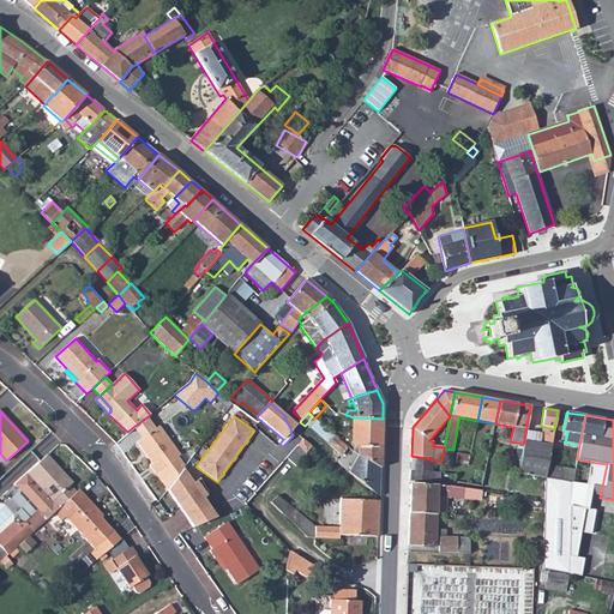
[(296,425),(286,416),(284,417),(292,431),(296,425)]
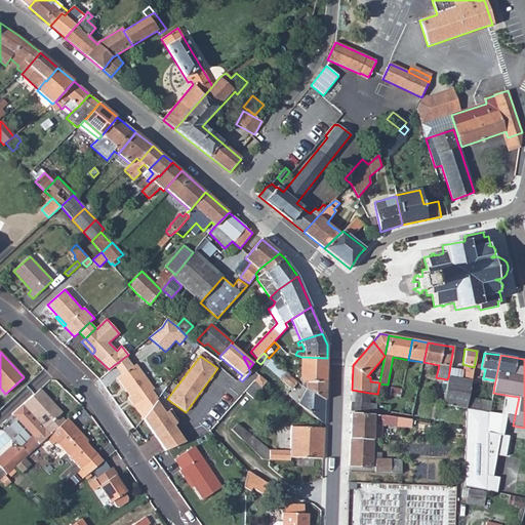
[(263,362),(281,379),(286,373),(269,358),(267,356),(263,362)]
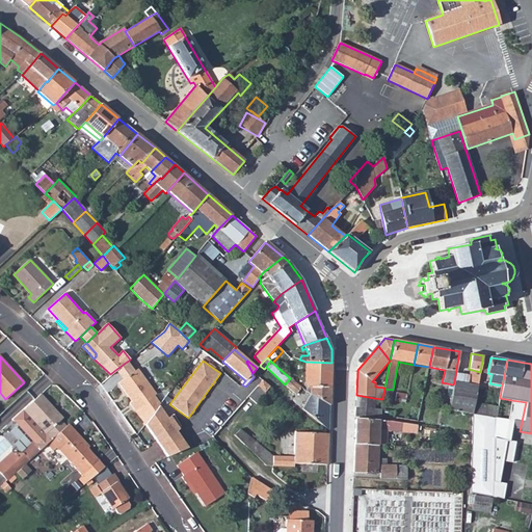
[(123,380),(118,383),(132,402),(130,403),(134,409),(136,408),(147,422),(159,406),(160,404),(154,396),(156,395),(137,369),(134,371),(127,362),(115,370),(123,380)]
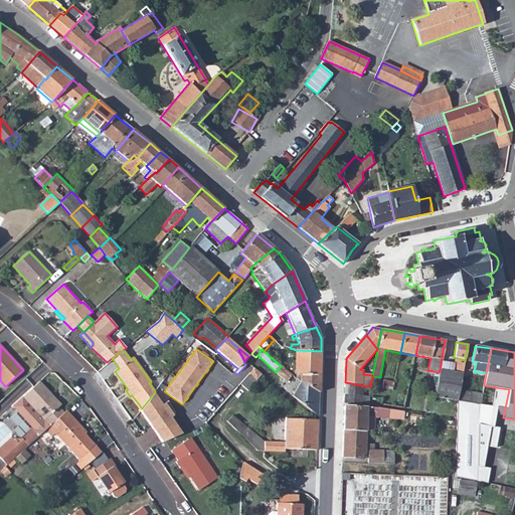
[(319,392),(321,351),(296,350),(295,373),(297,375),(302,375),(300,382),(319,392)]
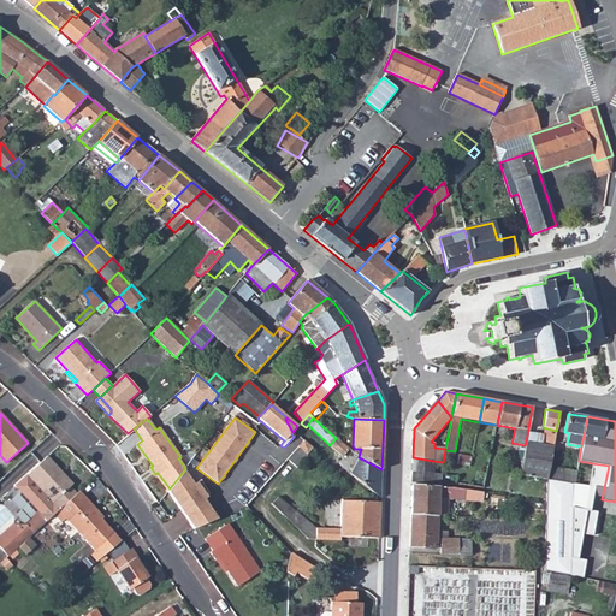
[(349,450),(336,438),(330,445),(343,457),(349,450)]
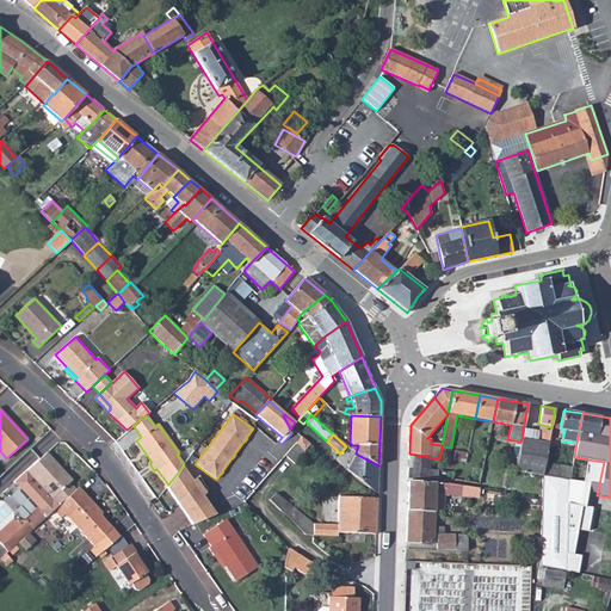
[(304,452),(310,444),(302,437),(296,444),(296,445),(304,452)]
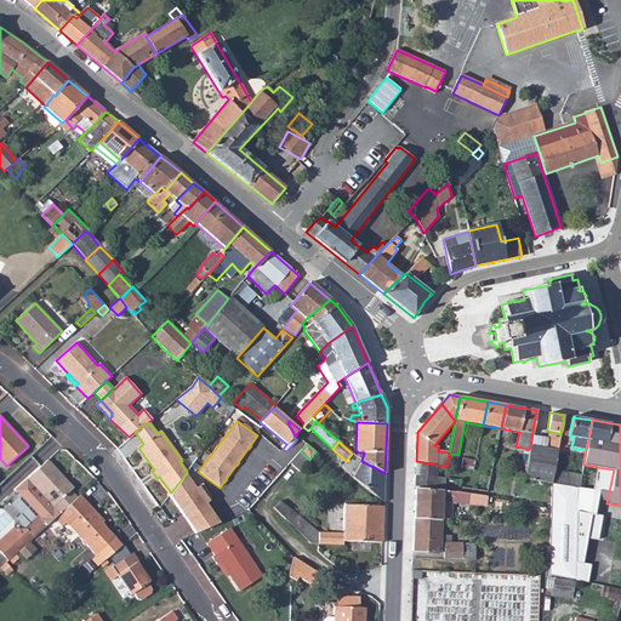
[(554,471),(558,450),(530,446),(529,449),(524,479),(552,484),(554,471)]
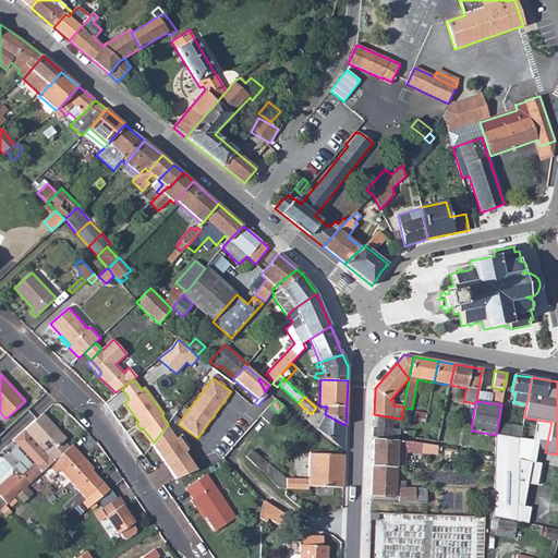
[(269,424),(279,413),(278,413),(270,407),(262,416),(269,424)]
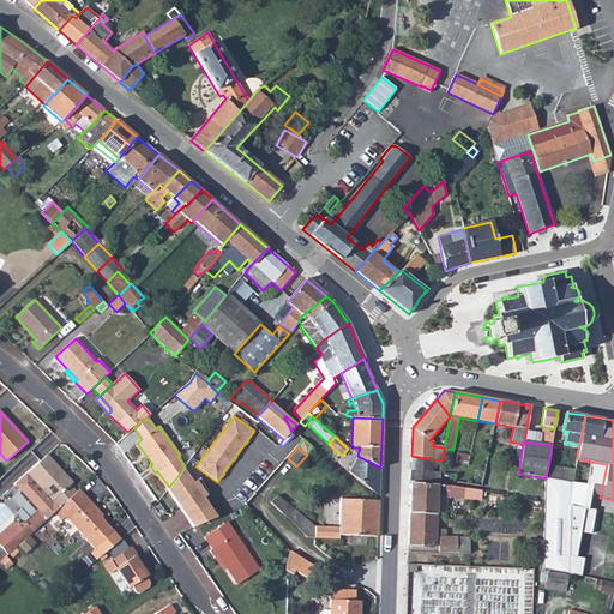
[(469,465),(470,456),(458,453),(456,463),(469,465)]
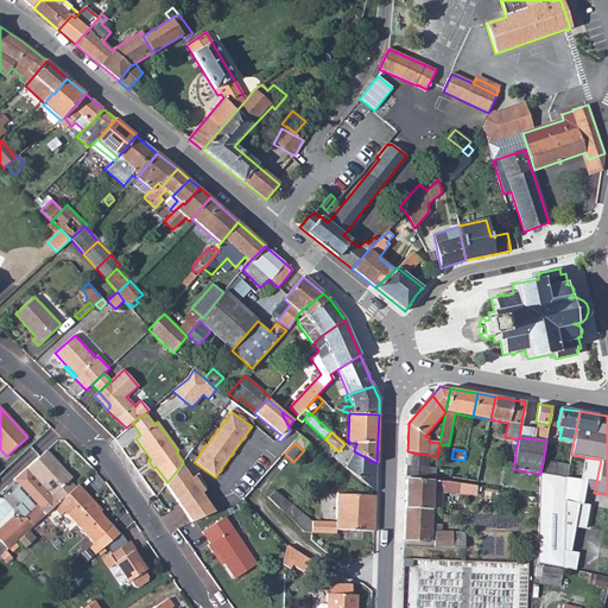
[(54,507),(76,487),(69,481),(59,470),(63,468),(48,450),(14,480),(38,505),(39,507),(1,543),(8,550),(19,539),(26,532),(54,507)]
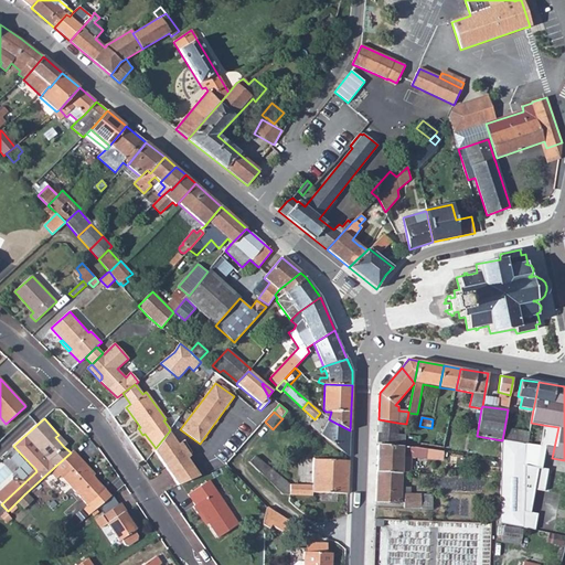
[(329,419),(321,435),(348,457),(349,457),(350,430),(329,419)]
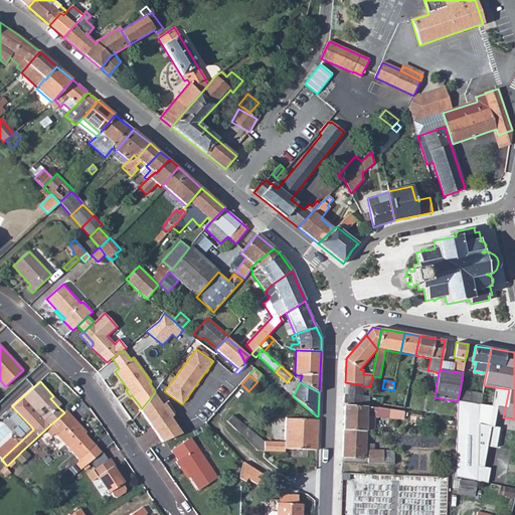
[(345,394),(362,396),(362,385),(345,382),(345,394)]
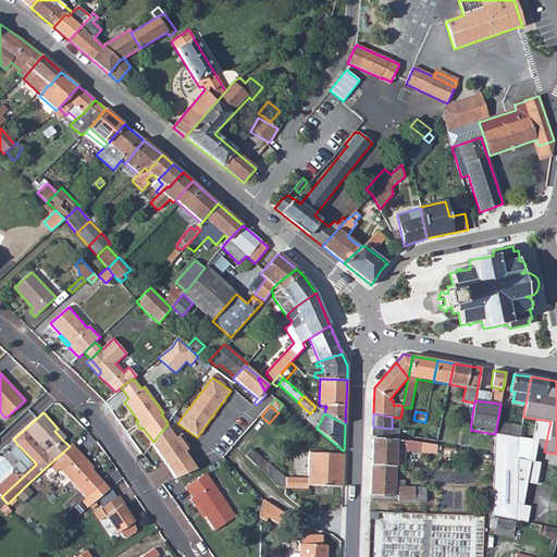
[(517,437),(495,434),(493,515),(527,523),(530,507),(521,505),(527,483),(536,485),(541,463),(532,462),(534,449),(544,452),(551,421),(535,419),(530,440),(517,437)]
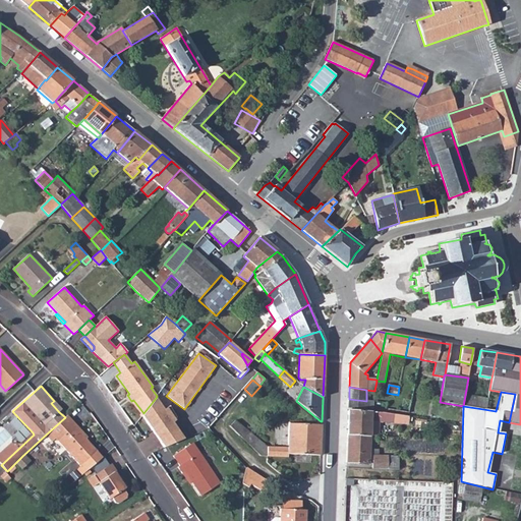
[(465,395),(463,406),(483,409),(485,398),(465,395)]
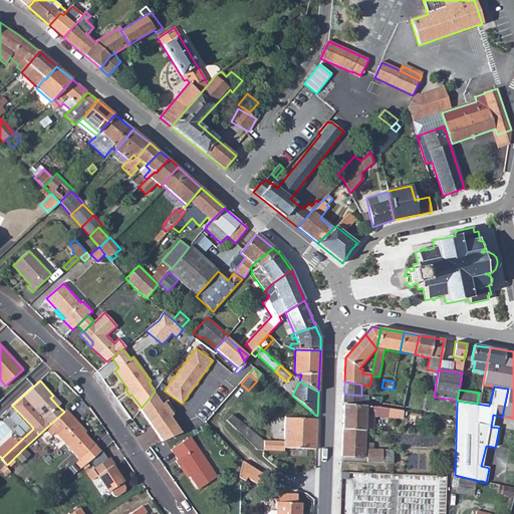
[(142,408),(141,411),(162,442),(181,434),(171,418),(173,416),(172,414),(175,413),(167,401),(162,405),(154,393),(142,408)]
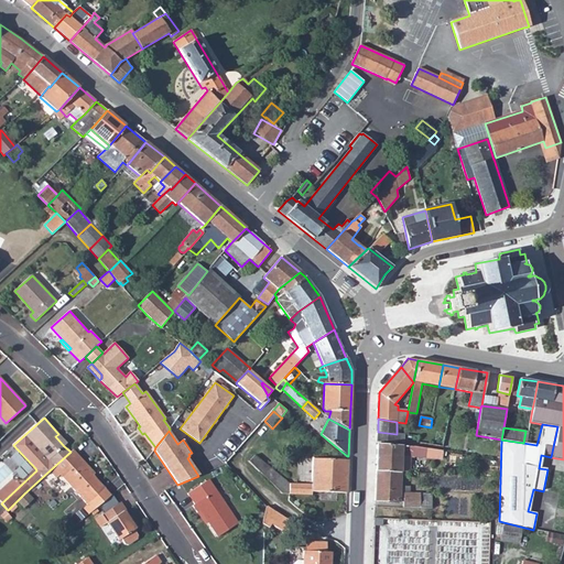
[(377,444),(403,446),(403,434),(397,434),(378,432),(377,444)]
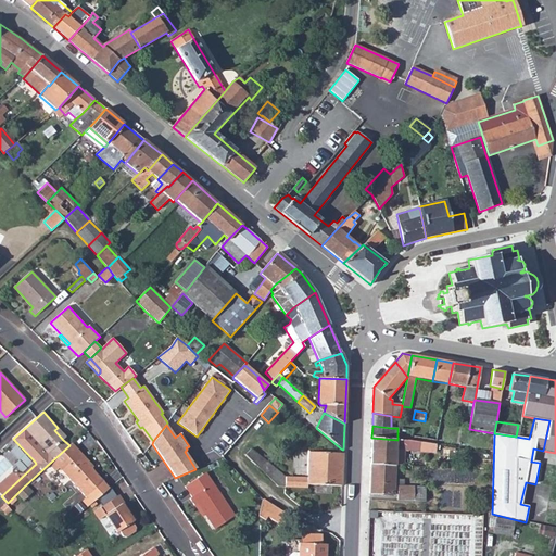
[(63,440),(66,438),(58,428),(54,430),(63,440)]
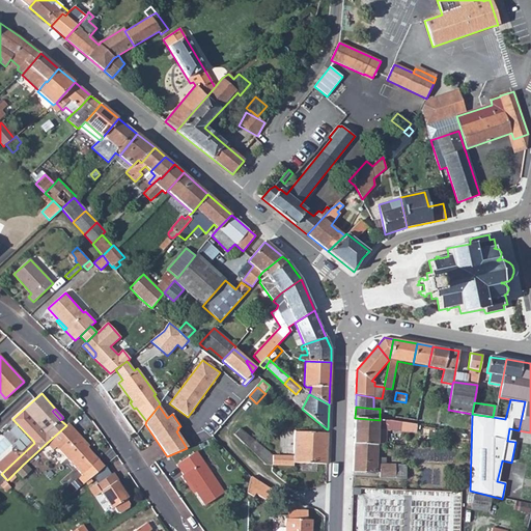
[(380,420),(355,418),(354,444),(378,445),(385,445),(386,430),(416,432),(416,428),(420,428),(420,425),(389,421),(380,420)]
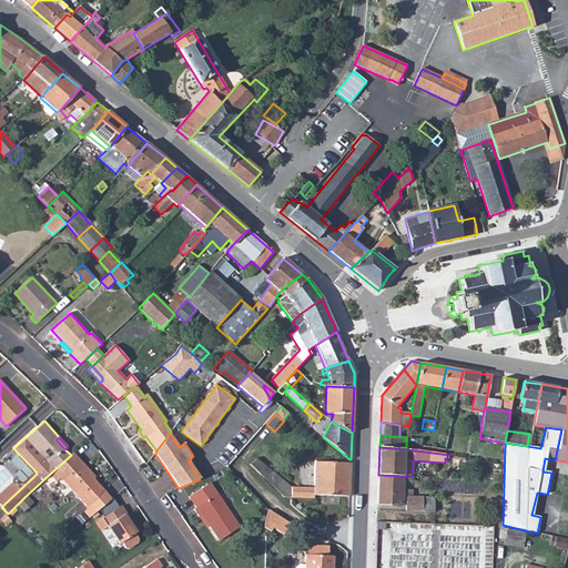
[(71,455),(50,474),(57,482),(61,478),(88,508),(105,493),(90,476),(92,474),(73,453),(71,455)]
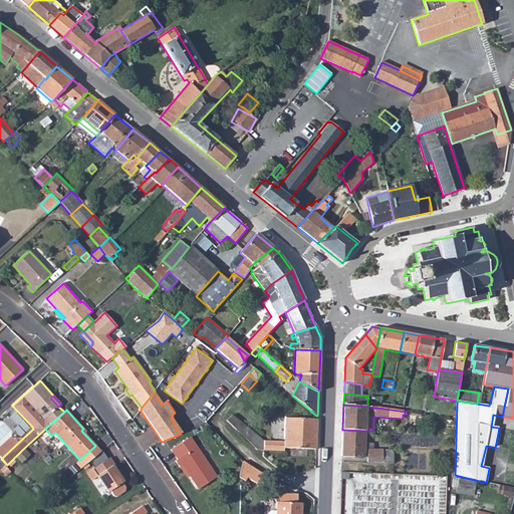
[(256,450),(263,451),(264,441),(234,413),(226,421),(256,450)]
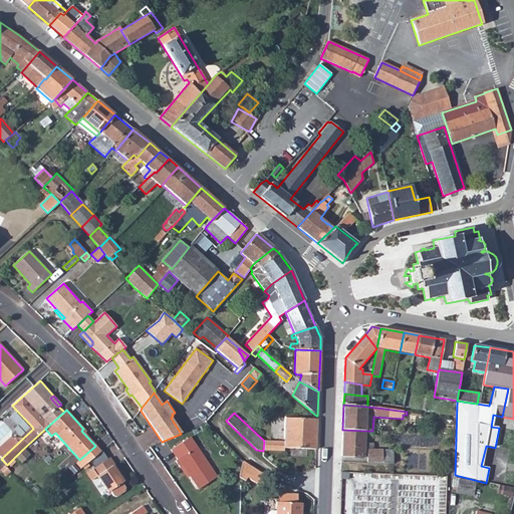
[(284,451),(284,448),(316,450),(317,420),(285,418),(284,442),(264,441),(263,451),(284,451)]
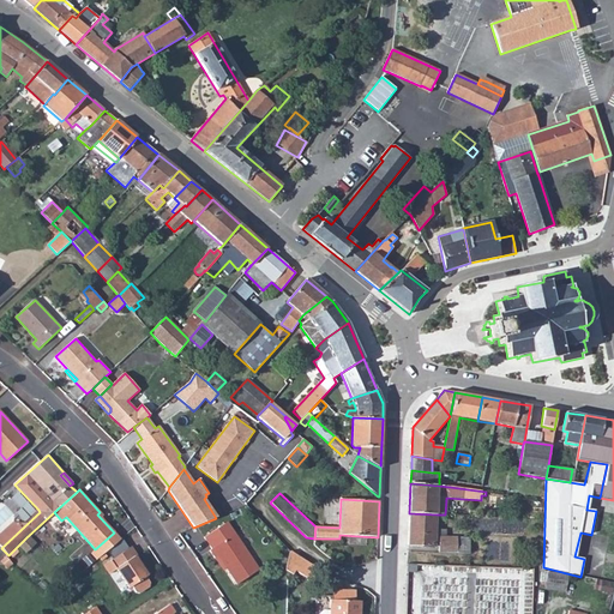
[(0,535),(0,546),(1,548),(40,512),(38,510),(23,524),(13,524),(0,535)]
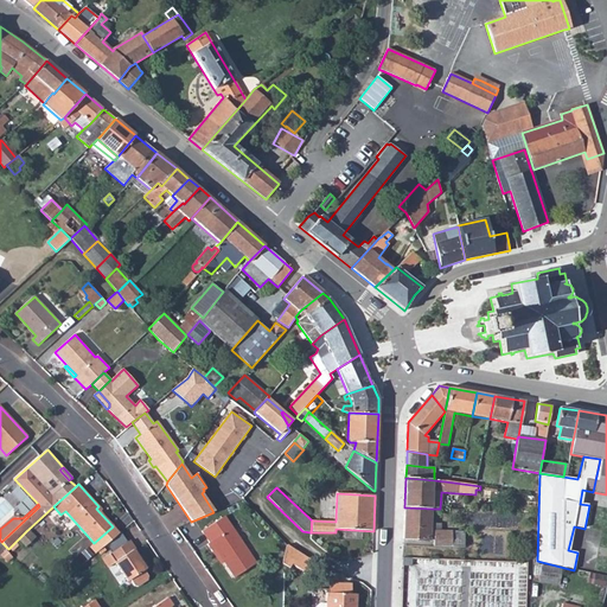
[(430,534),(432,509),(404,508),(403,540),(430,541),(430,534)]
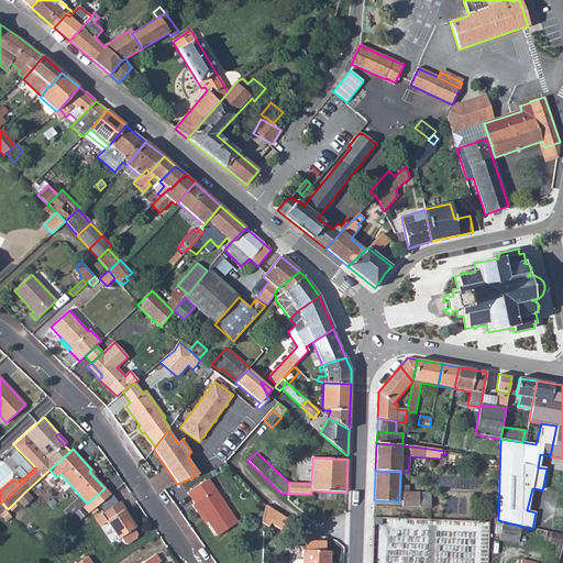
[(208,478),(206,481),(213,492),(216,489),(208,478)]
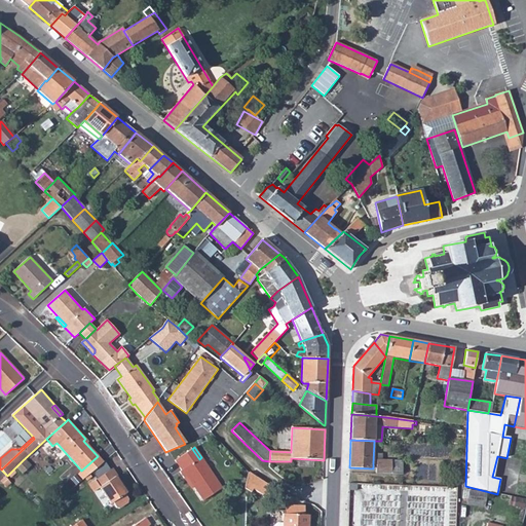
[(222,488),(201,457),(199,459),(192,449),(175,460),(182,471),(180,472),(184,479),(187,477),(203,500),(222,488)]
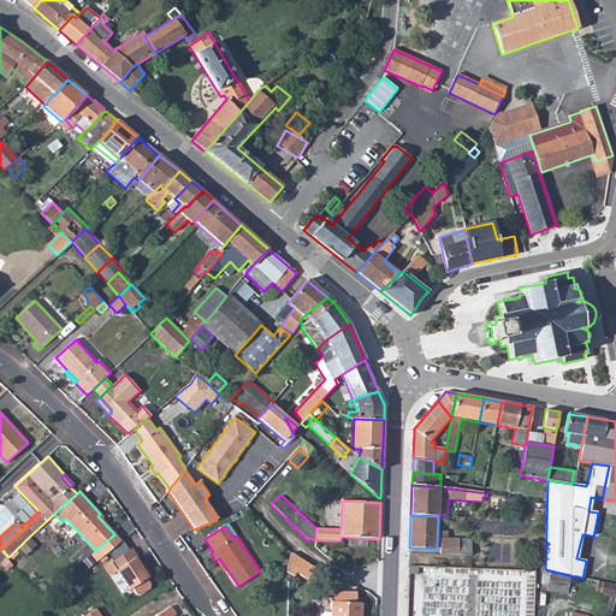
[(34,546),(27,539),(19,546),(25,554),(34,546)]
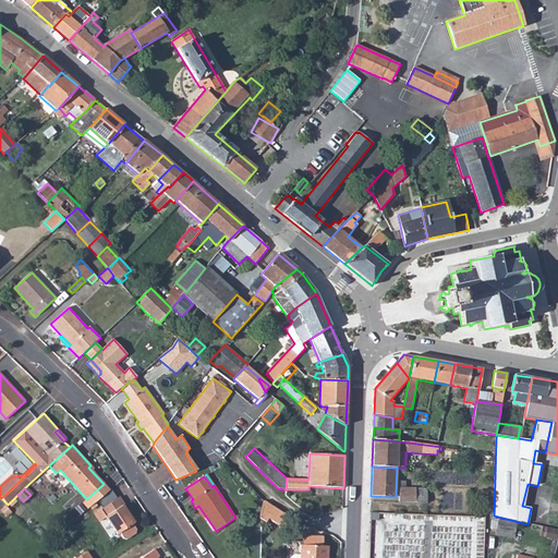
[(427,504),(427,489),(399,488),(399,502),(427,504)]
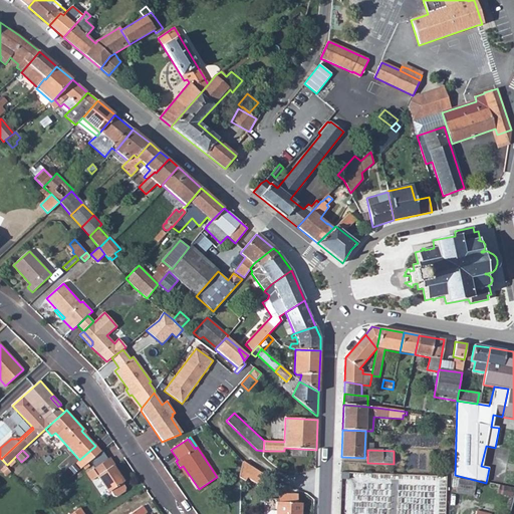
[(114,465),(109,458),(86,473),(91,481),(97,477),(107,493),(110,491),(113,497),(116,497),(125,491),(125,488),(122,483),(124,481),(118,472),(117,473),(112,466),(114,465)]
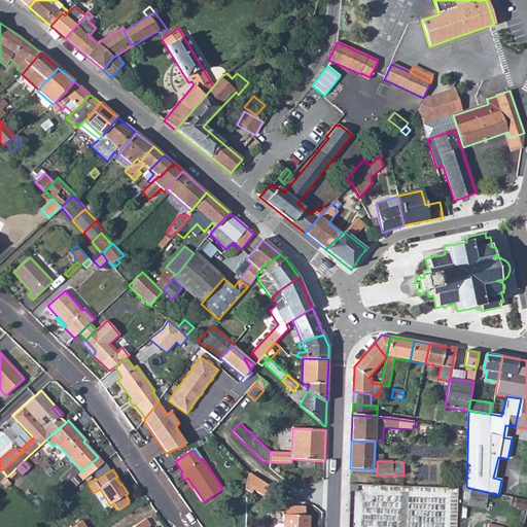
[(245,490),(251,493),(253,490),(267,499),(274,489),(249,473),(245,490)]
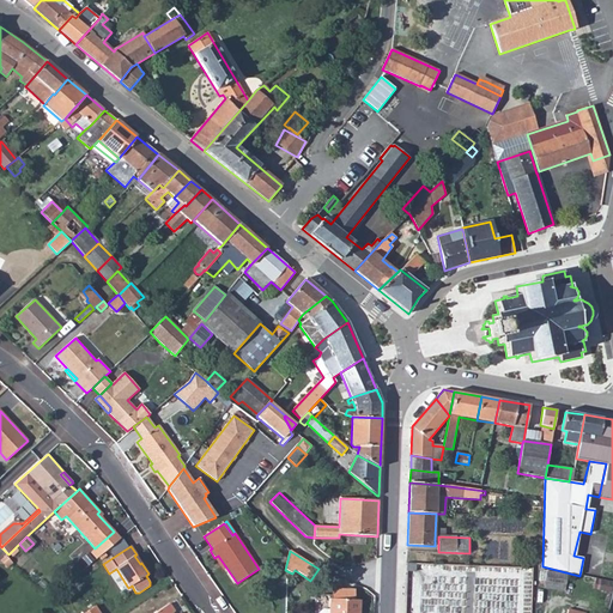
[(565,589),(566,574),(541,571),(540,581),(545,582),(545,587),(565,589)]
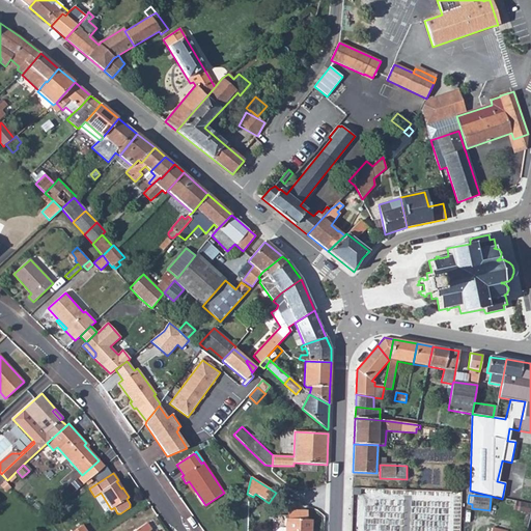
[(288,520),(306,520),(307,511),(288,510),(288,520)]
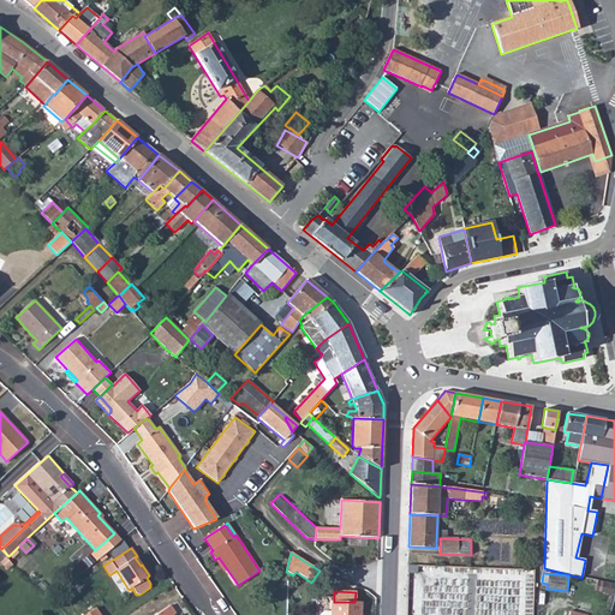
[(330,601),(329,611),(329,614),(360,614),(362,602),(354,602),(334,602),(330,601)]
